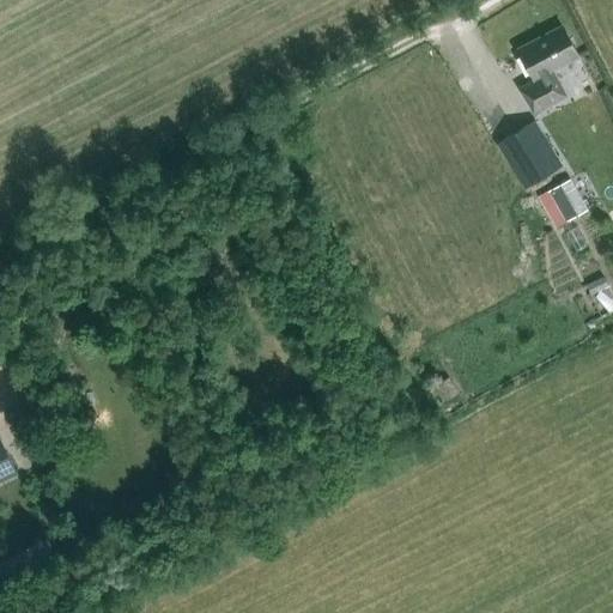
[(577,58),(580,56),(565,25),(522,48),(536,79),(522,89),(535,113),(565,96),(551,66),(576,52),(577,55),(576,56),(577,58)]
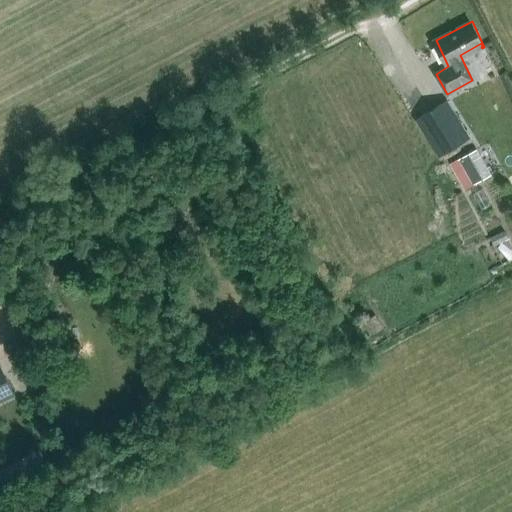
[(447,99),(415,119),(438,157),(470,137),(447,99)]
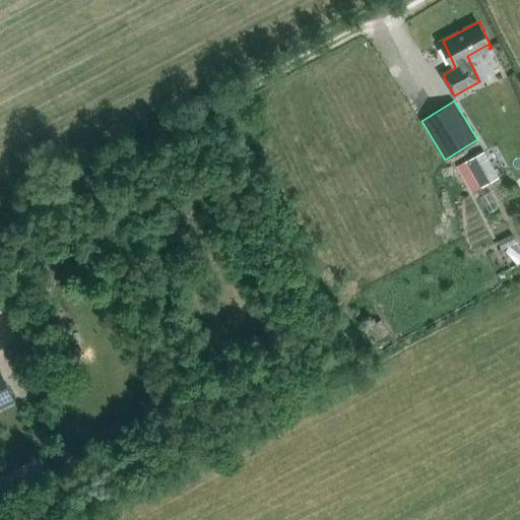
[(480,188),(500,177),(484,151),(465,161),(480,188)]
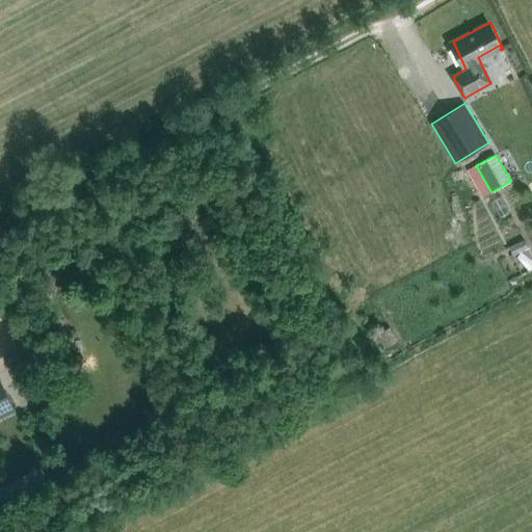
[(47,371),(23,382),(33,402),(57,390),(47,371)]
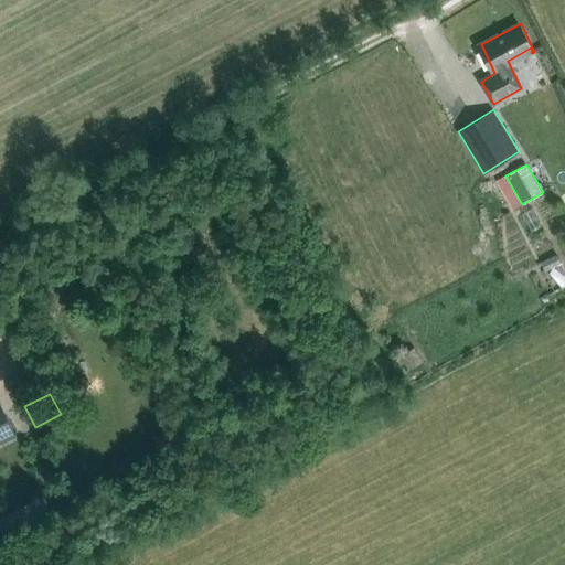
[(0,444),(14,437),(0,405),(0,444)]
